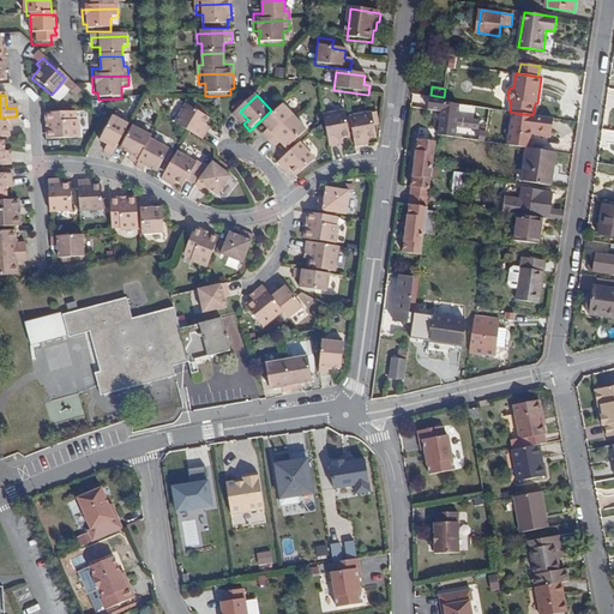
[(429,109),(441,112),(443,102),(444,97),(437,96),(431,95),(429,109)]
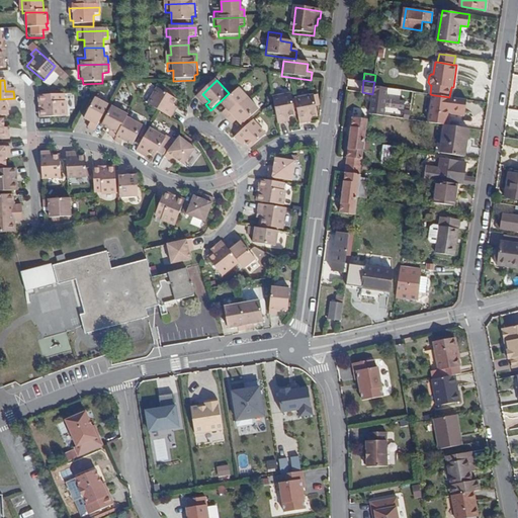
[(370,113),(384,116),(389,88),(373,86),(372,94),(370,113)]
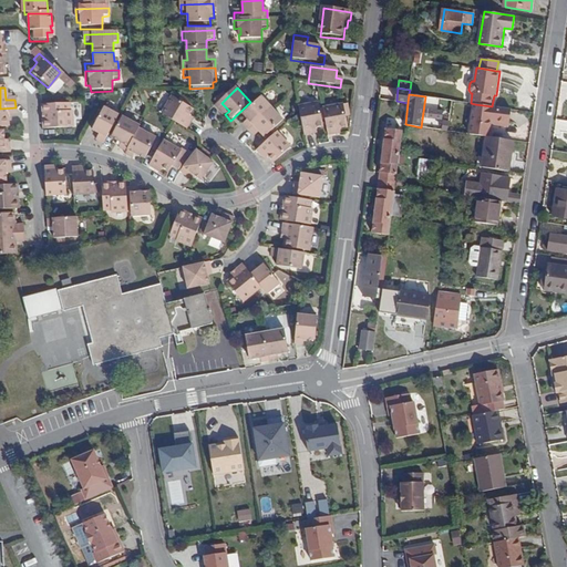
[(186,131),(189,124),(185,122),(187,117),(192,111),(171,99),(161,116),(186,131)]
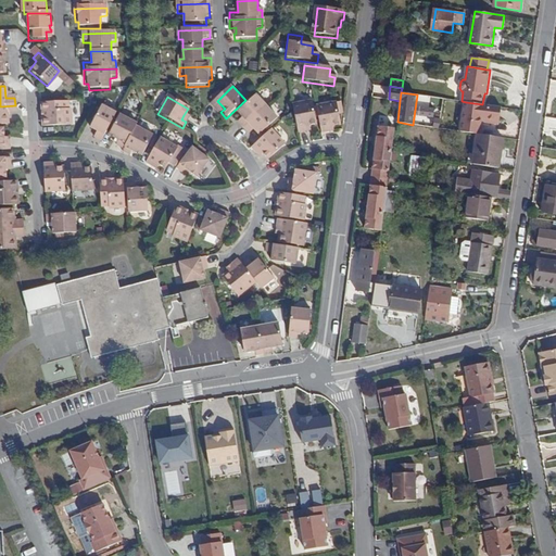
[(236,124),(241,130),(265,109),(254,97),(236,114),(241,119),(236,124)]
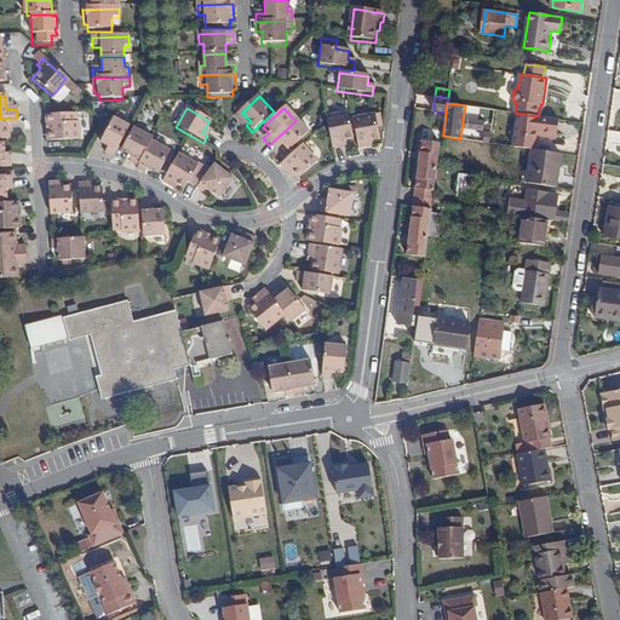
[(538,132),(555,135),(557,119),(538,116),(520,114),(516,136),(515,148),(533,150),(535,150),(537,136),(538,132)]
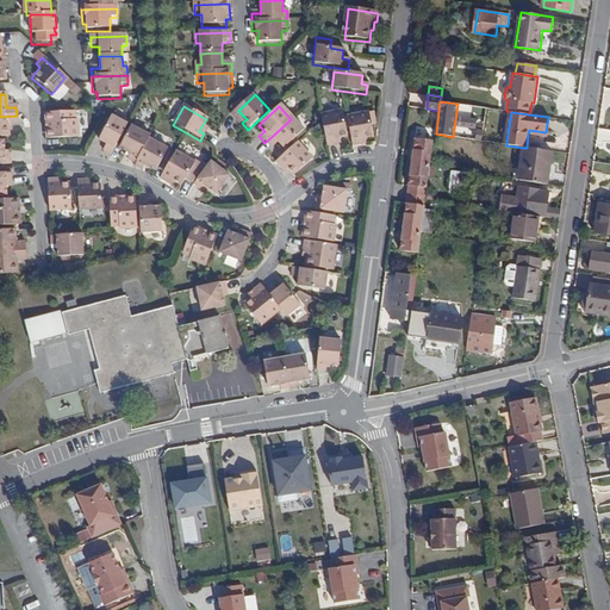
[(45,141),(78,139),(76,122),(74,122),(73,113),(44,114),(45,123),(48,123),(49,131),(45,131),(45,141)]
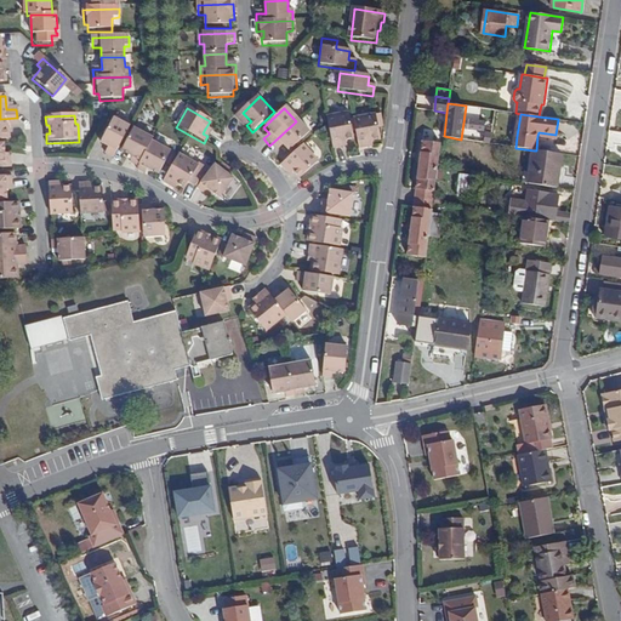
[(345,142),(353,141),(347,115),(325,119),(331,151),(341,149),(340,143),(345,142)]
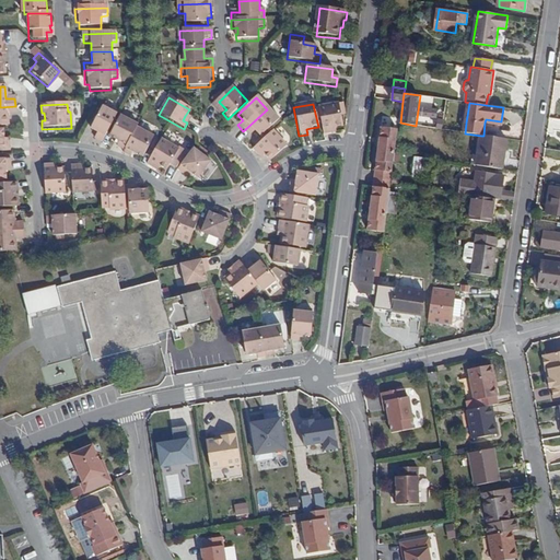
[(335,128),(342,126),(338,105),(318,109),(323,136),(331,133),(330,128),(335,128)]
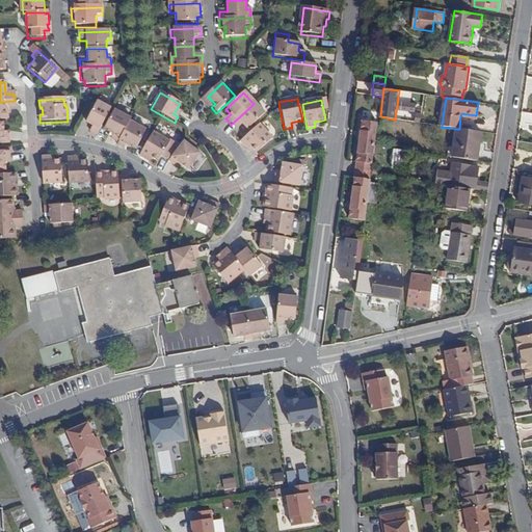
[(0,121),(6,121),(6,110),(15,109),(15,101),(0,102),(0,121)]
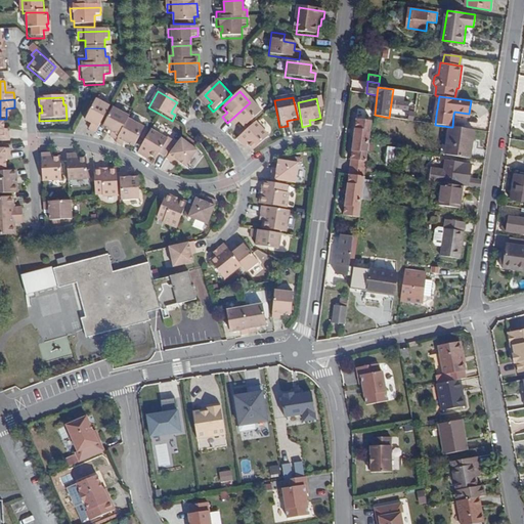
[(88,131),(94,134),(108,107),(95,100),(84,122),(90,125),(88,131)]
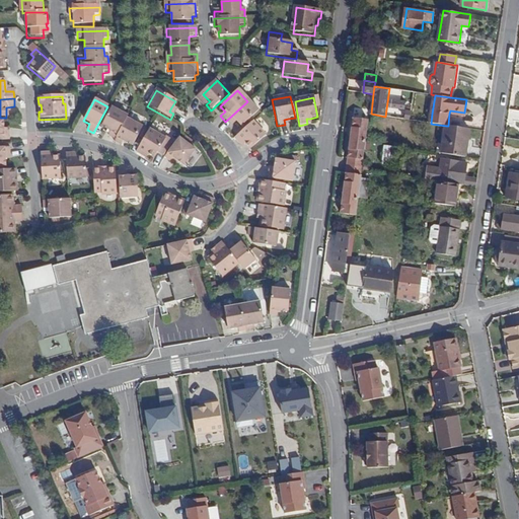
[(449,114),(466,117),(469,100),(466,99),(464,113),(450,110),(449,114)]
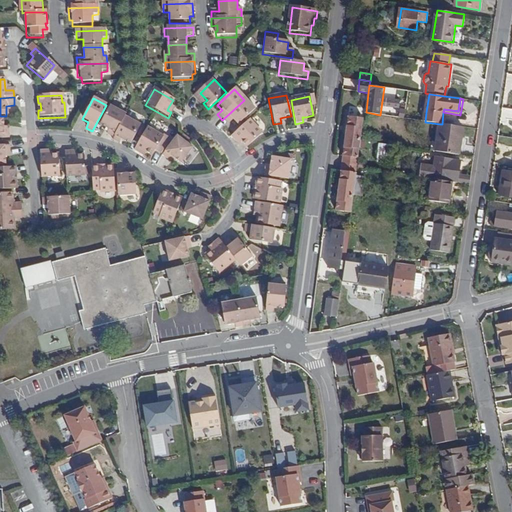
[(232,121),(237,127),(254,111),(244,100),(222,120),(227,125),(232,121)]
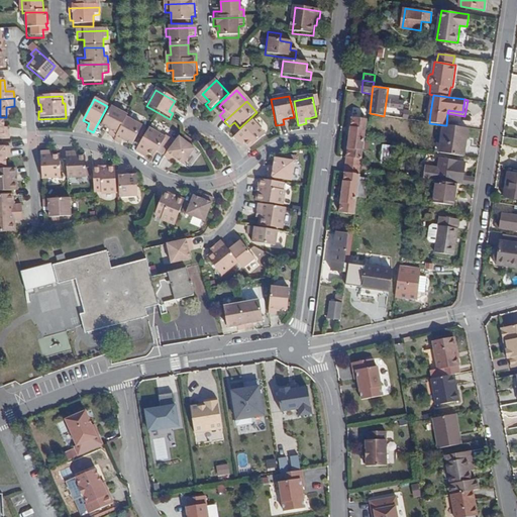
[(107,136),(113,140),(125,118),(126,116),(111,108),(100,127),(109,132),(107,136)]
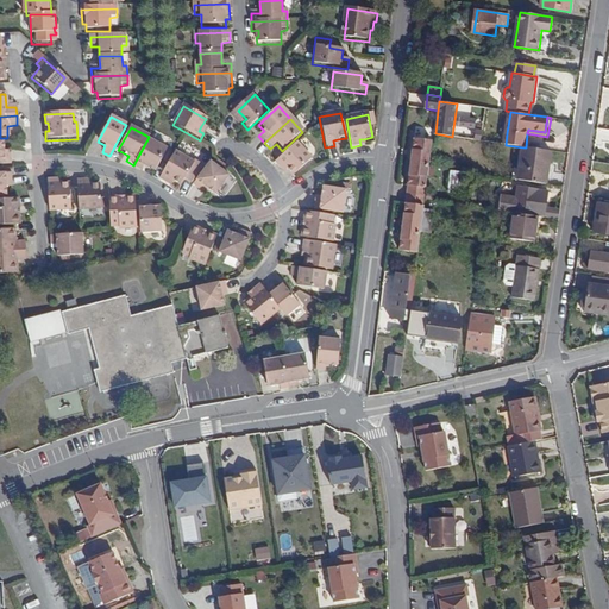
[(434,140),(416,138),(401,251),(419,253),(421,233),(425,209),(426,200),(434,140)]
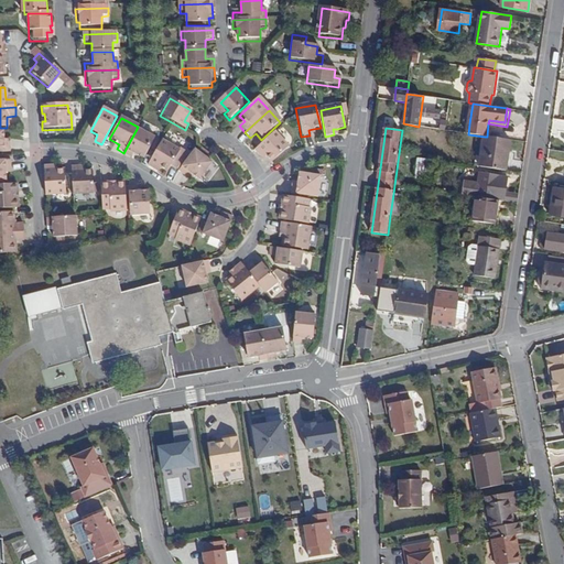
[(133,155),(143,161),(149,150),(153,152),(160,140),(137,129),(123,153),(123,155),(131,160),(133,155)]
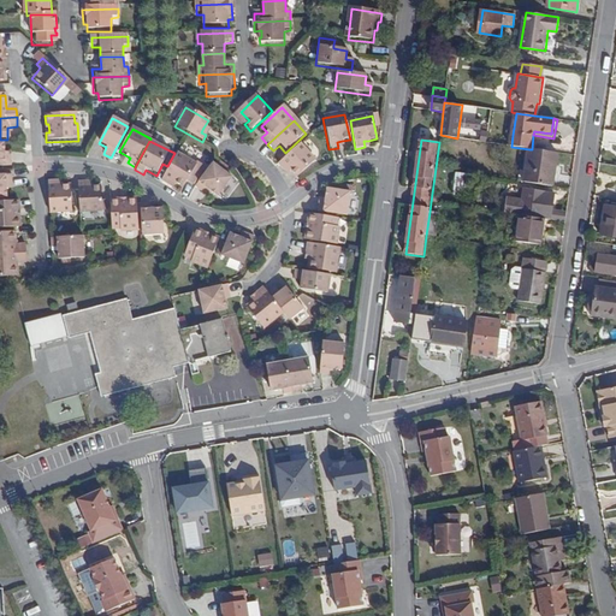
[(295,181),(313,164),(298,147),(276,167),(283,173),(286,170),(289,173),(295,181)]
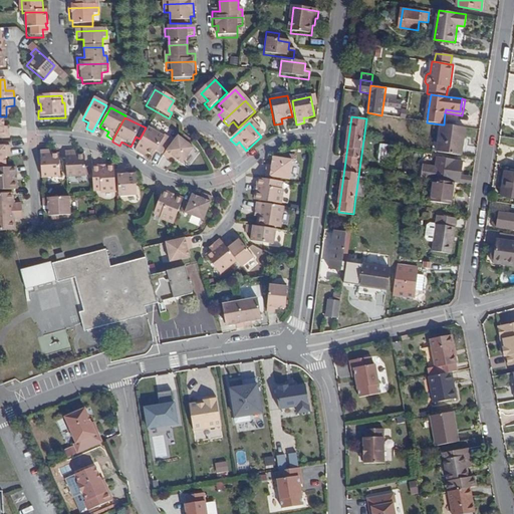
[(433,151),(461,156),(466,127),(444,124),(442,124),(439,143),(434,143),(433,151)]
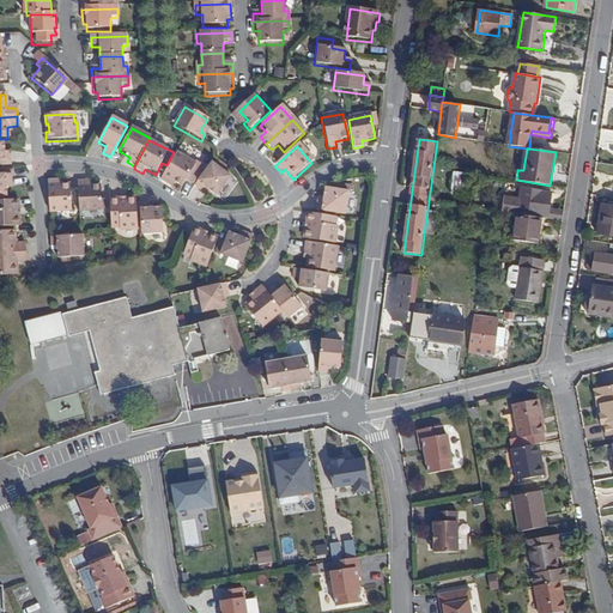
[(192,184),(201,170),(176,153),(159,181),(168,186),(170,181),(175,183),(181,187),(186,181),(192,184)]
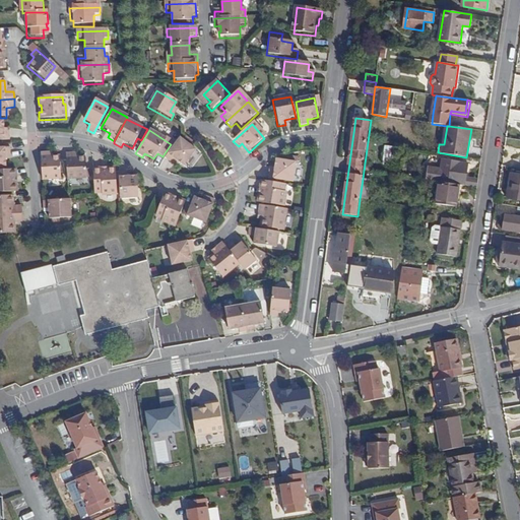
[(176,161),(183,167),(195,150),(179,139),(164,158),(170,164),(173,159),(176,161)]
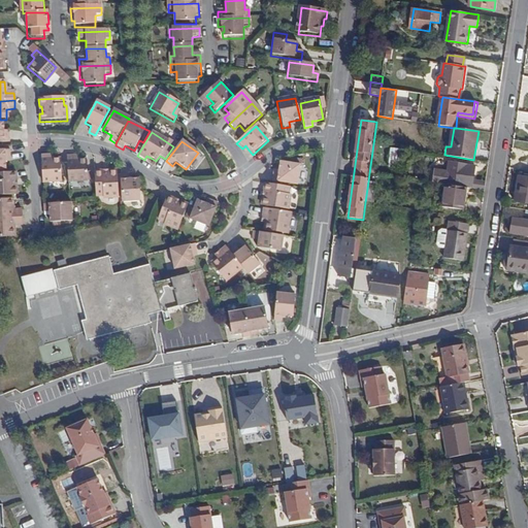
[(389,166),(402,167),(404,150),(392,149),(389,166)]
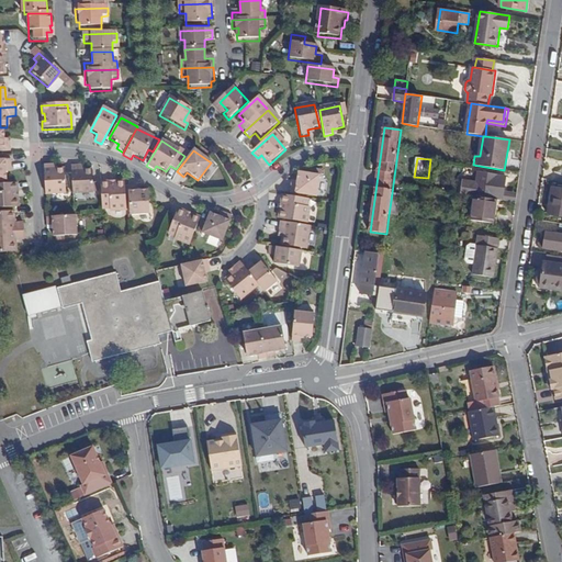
[(0,183),(11,183),(11,175),(6,175),(6,170),(4,161),(0,161),(0,183)]
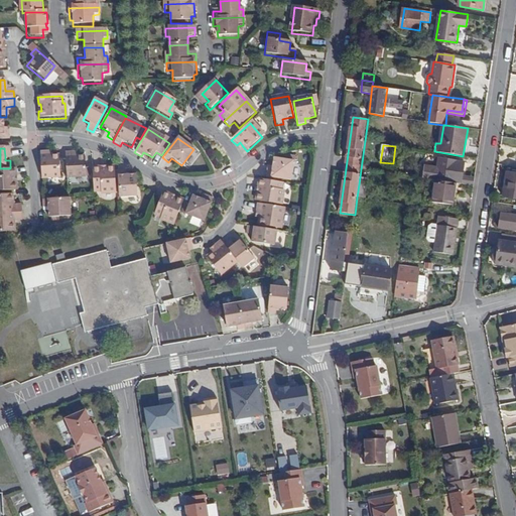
[(41,179),(59,178),(58,156),(51,157),(47,157),(47,153),(39,153),(41,179)]
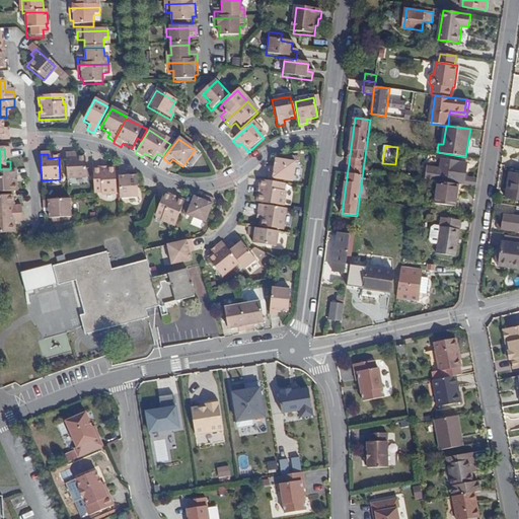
[(85,171),(85,159),(77,159),(73,160),(73,155),(65,155),(67,180),(90,178),(90,170),(85,171)]
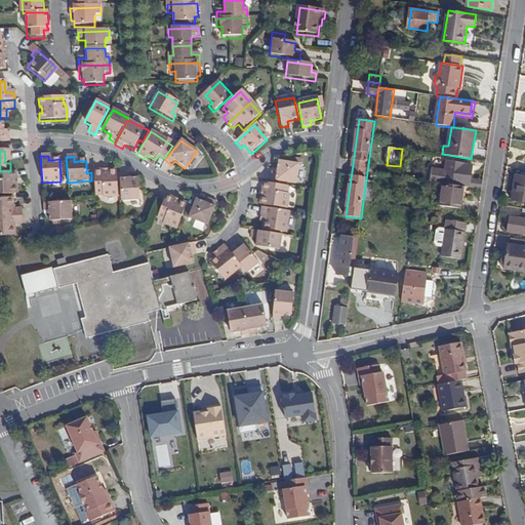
[(465,187),(470,188),(474,165),(447,161),(444,184),(465,187)]
